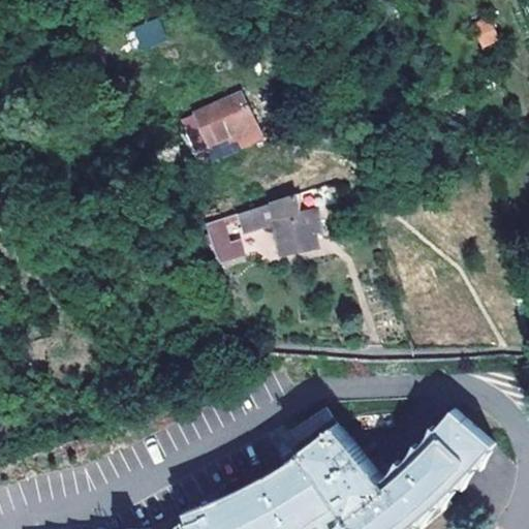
[(142,50),(167,39),(158,17),(132,27),(142,50)]
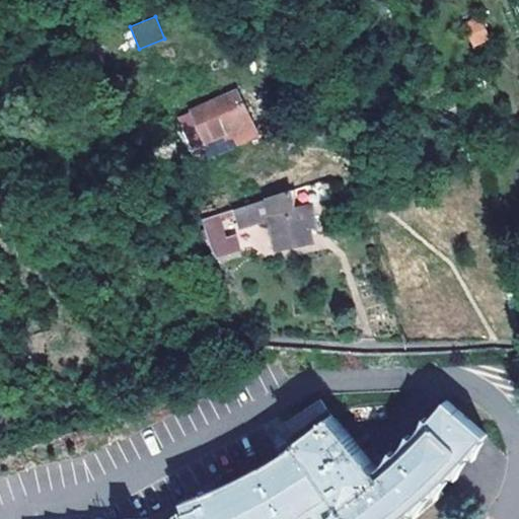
[(194,112),(195,114),(207,146),(229,137),(225,126),(241,119),(239,115),(246,112),(238,94),(194,112)]
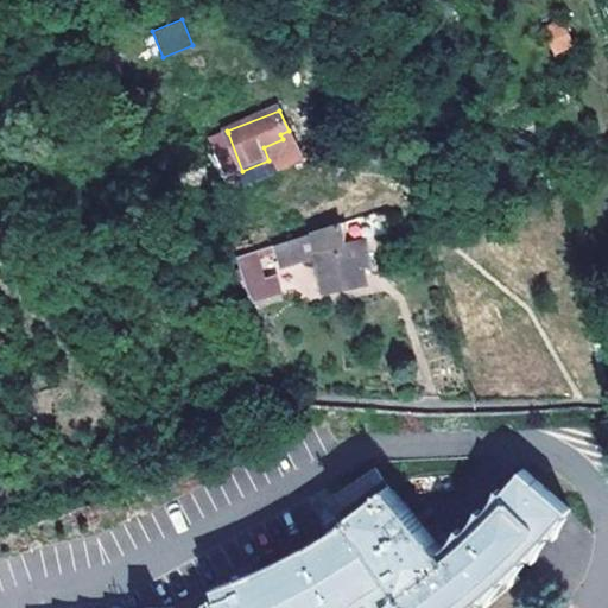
[(242,171),(228,133),(214,138),(220,154),(210,159),(220,181),(242,171)]
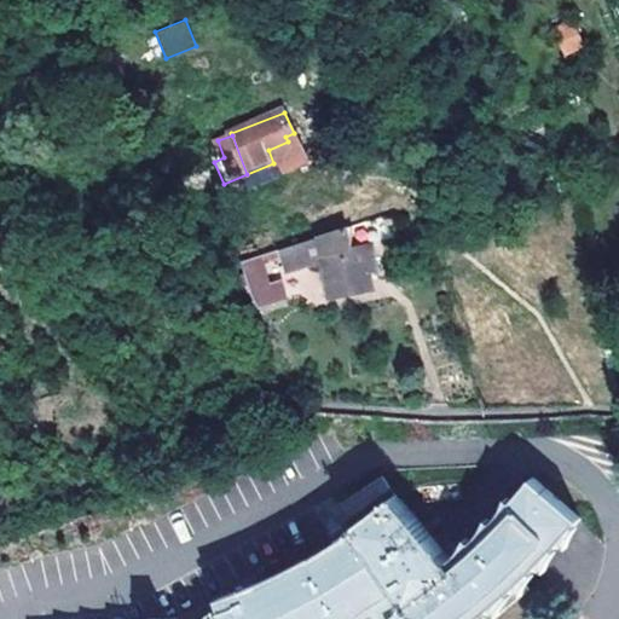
[(266,253),(268,259),(273,256),(277,271),(312,261),(327,307),(372,295),(366,275),(374,272),(365,244),(351,248),(345,230),(266,253)]
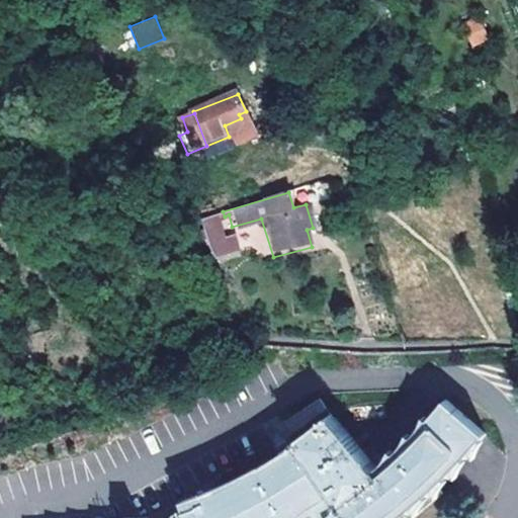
[(211,214),(212,220),(225,217),(223,211),(211,214)]
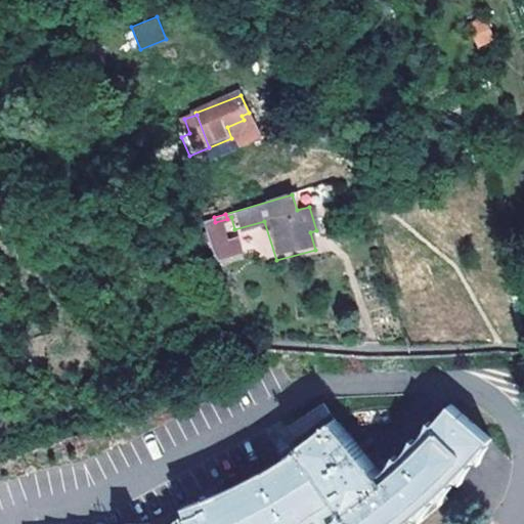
[(223,246),(215,222),(214,217),(203,221),(206,242),(216,260),(237,256),(232,243),(223,246)]
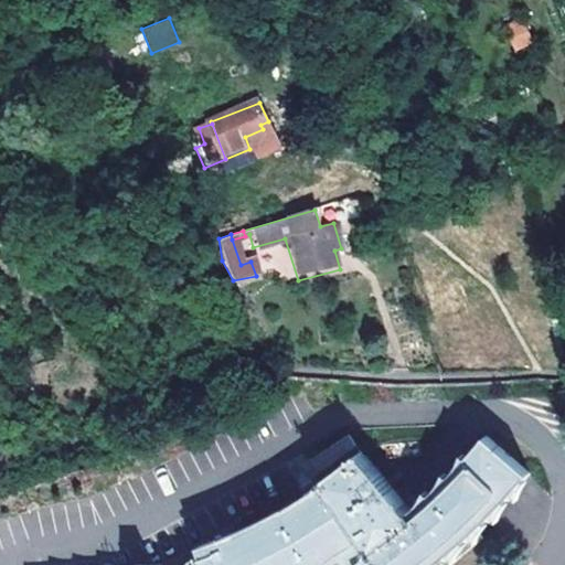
[(203,546),(210,562),(210,564),(405,564),(412,562),(414,564),(434,564),(438,563),(458,545),(477,530),(497,509),(529,472),(484,436),(464,460),(443,481),(408,510),(360,452),(339,471),(324,481),(326,484),(235,534),(203,546)]
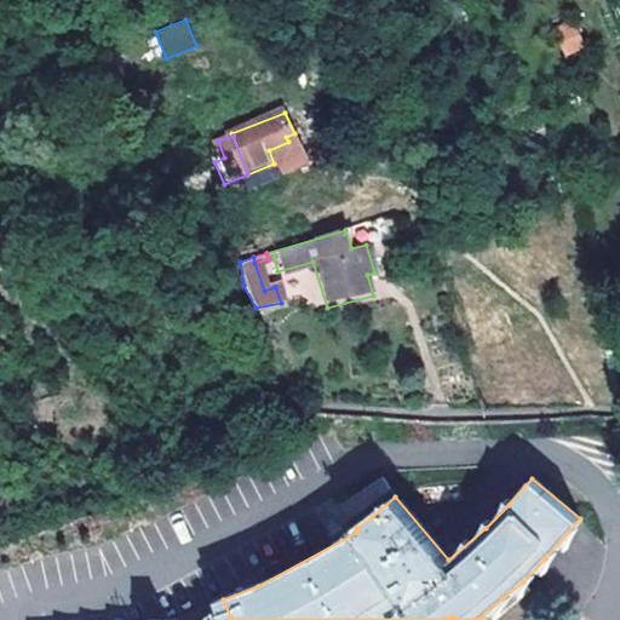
[(503,598),(481,618),(482,619),(493,619),(511,607),(529,589),(523,581),(503,598)]
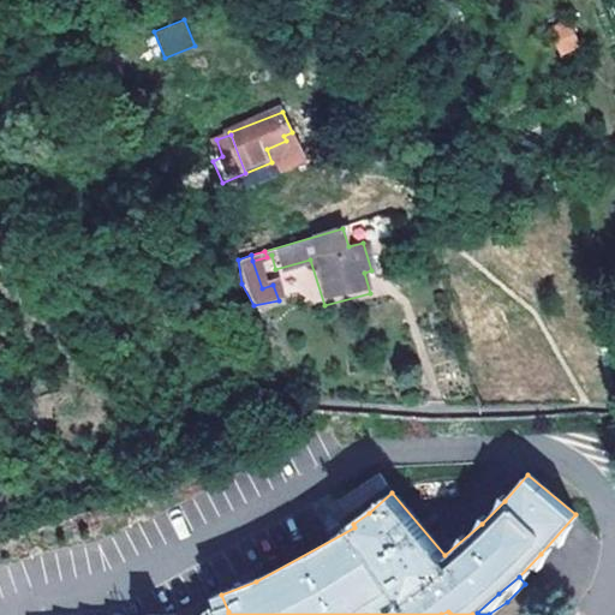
[(215,614),(216,614),(224,613),(224,610),(220,607),(218,604),(215,604),(212,604),(209,607),(207,610),(206,614),(215,614)]
